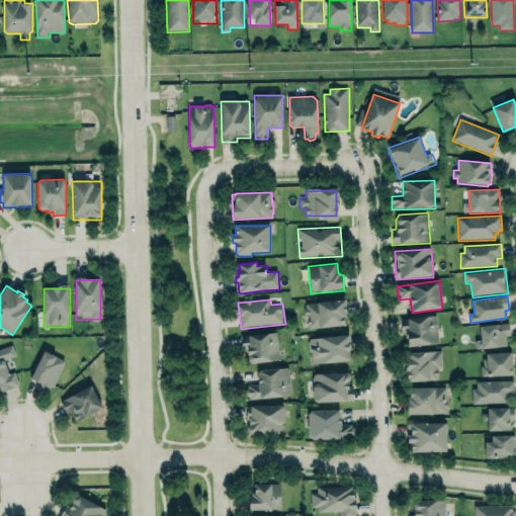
[(306,304),(346,299),(347,313),(346,313),(347,318),(344,318),(345,326),(321,328),(320,328),(310,329),(309,318),(306,319),(305,309),(307,309),(306,304)]
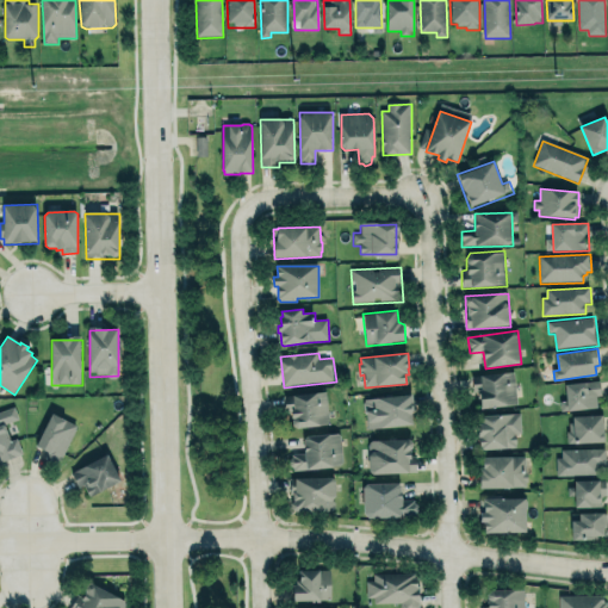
[(472,378),(515,372),(519,405),(482,409),(479,391),(475,391),(472,378)]
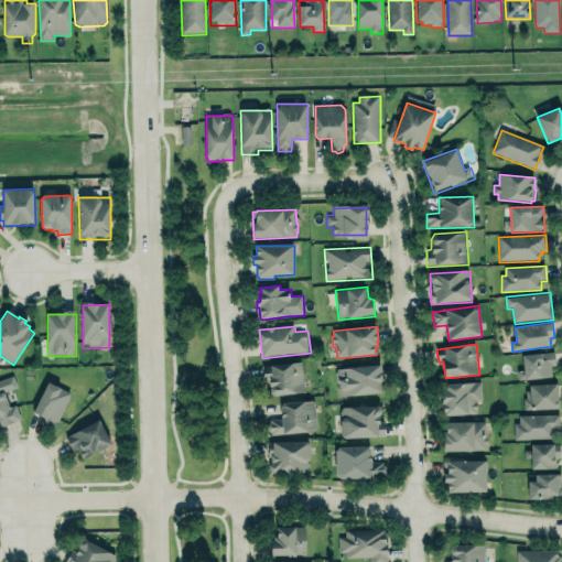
[(521,356),(523,371),(518,373),(519,381),(552,378),(551,368),(557,367),(554,353),(521,356)]
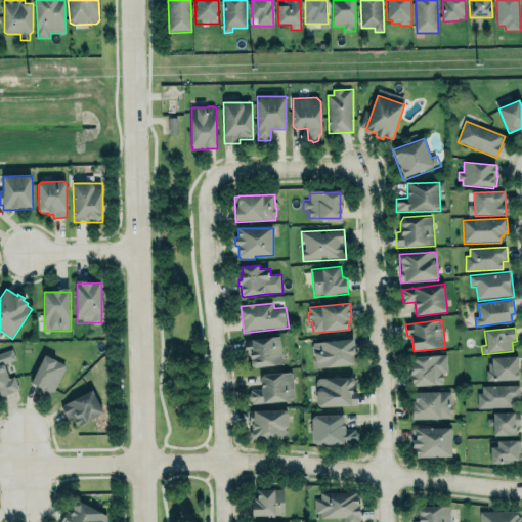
[(251,370),(285,364),(279,336),(247,342),(251,370)]
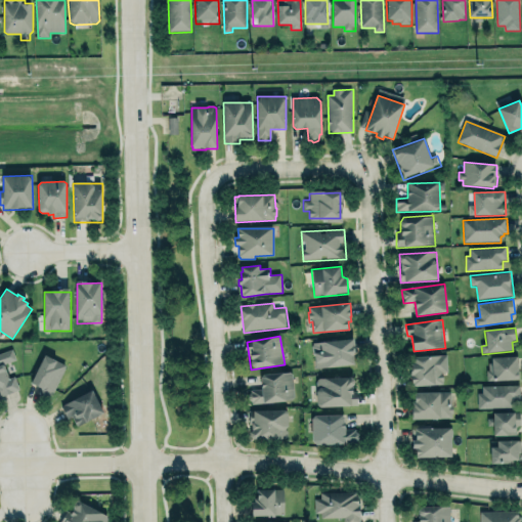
[(314,344),(316,368),(354,364),(353,351),(355,349),(354,340),(314,344)]
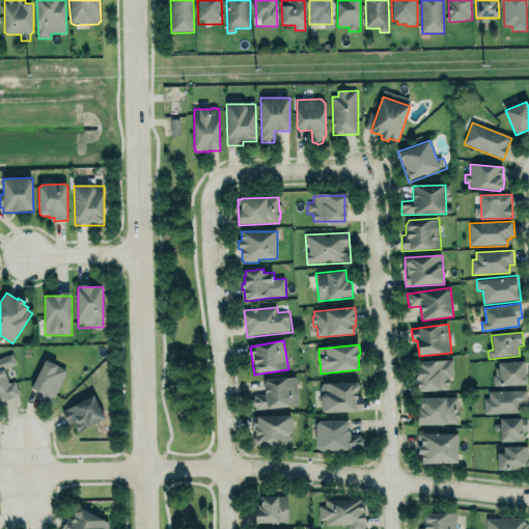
[(0,357),(0,405),(22,396),(16,380),(10,382),(7,371),(19,367),(14,353),(0,357)]
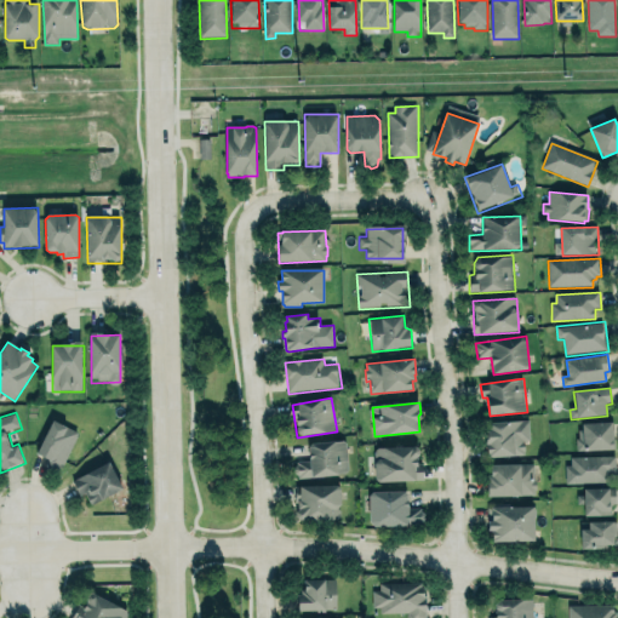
[(53,421),(79,433),(76,438),(78,438),(63,469),(61,469),(59,471),(55,469),(53,468),(52,469),(46,467),(49,461),(38,455),(53,421)]
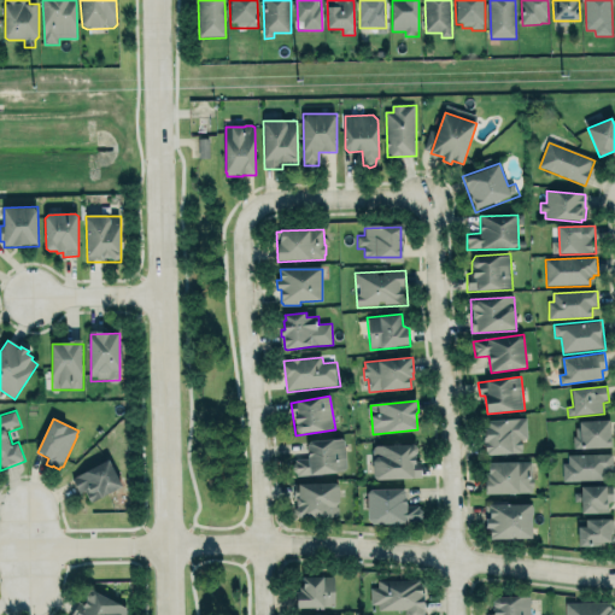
[(579,422),(610,420),(610,421),(611,421),(613,443),(610,443),(611,447),(581,449),(575,449),(574,437),(577,437),(577,428),(580,428),(579,422)]
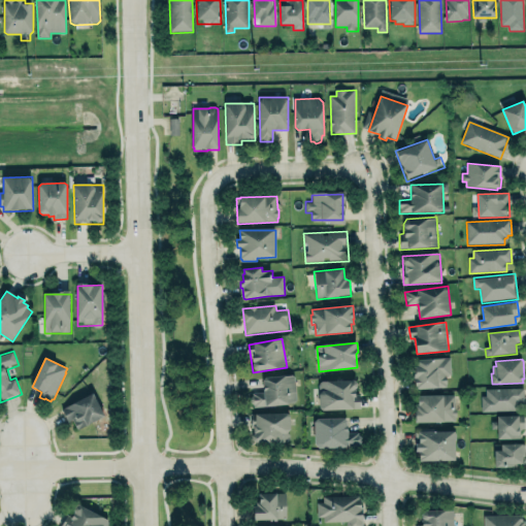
[(416,389),(416,379),(413,379),(413,367),(417,367),(417,361),(449,360),(449,373),(445,373),(446,388),(416,389)]
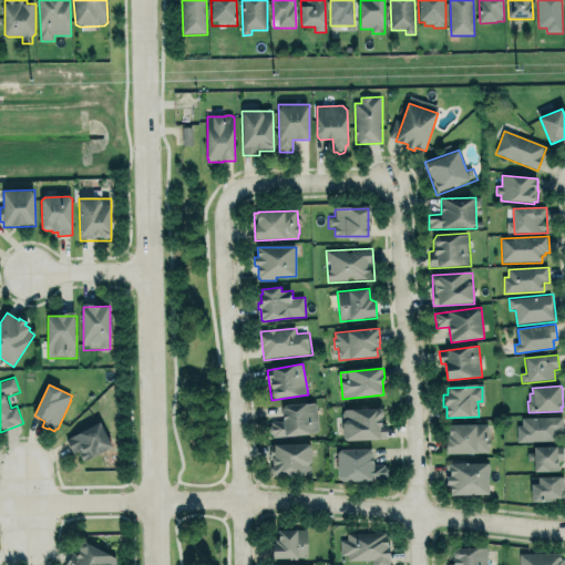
[(274,438),(317,434),(320,430),(318,406),(315,402),(286,406),(283,409),(285,422),(273,423),(273,427),(270,429),(270,433),(274,435),(274,438)]
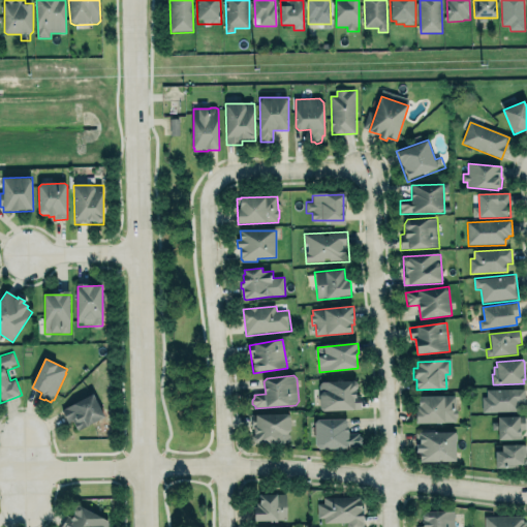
[(354,381),(322,382),(320,385),(320,409),(323,411),(363,410),(362,403),(353,403),(354,402),(354,398),(358,398),(357,391),(354,391),(358,389),(358,384),(354,381)]
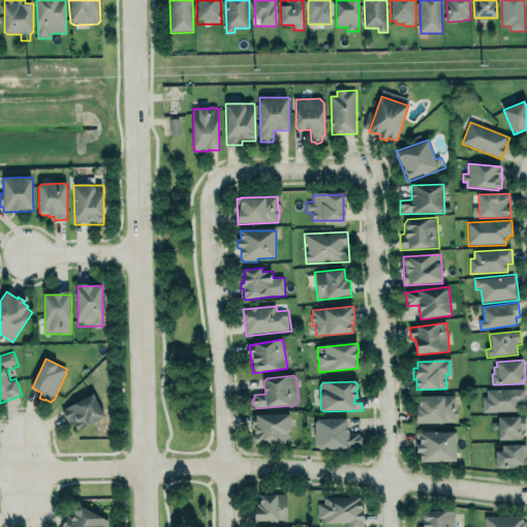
[(524,391),(484,391),(485,412),(524,412),(524,391)]
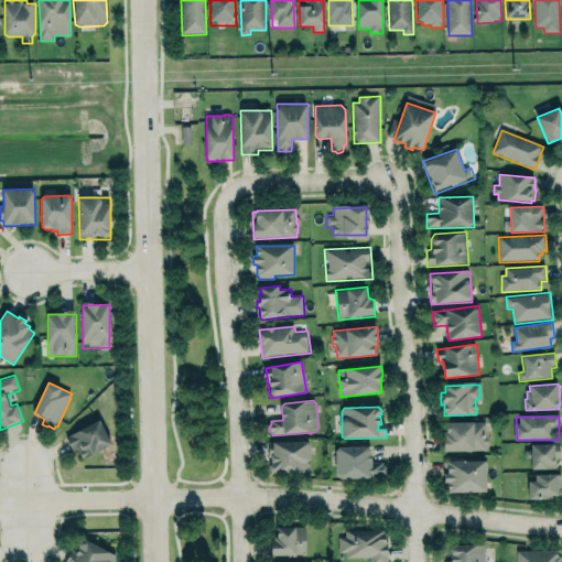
[(111,447),(101,422),(66,436),(72,452),(78,450),(83,460),(111,447)]
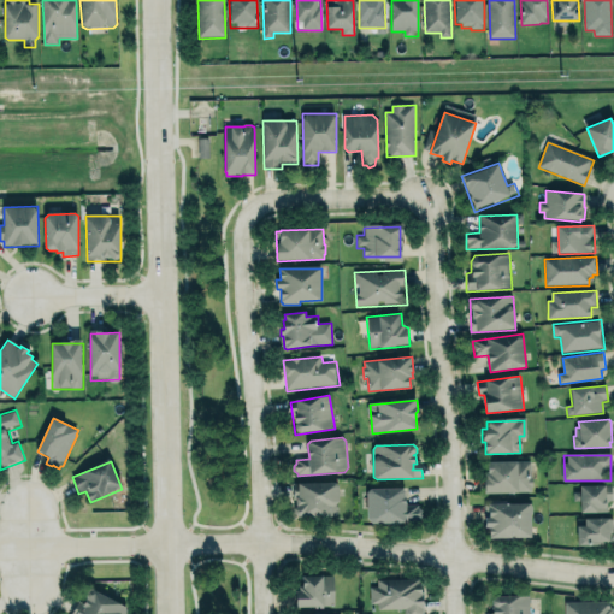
[(488,462),(488,472),(484,473),(484,494),(531,494),(531,462),(488,462)]
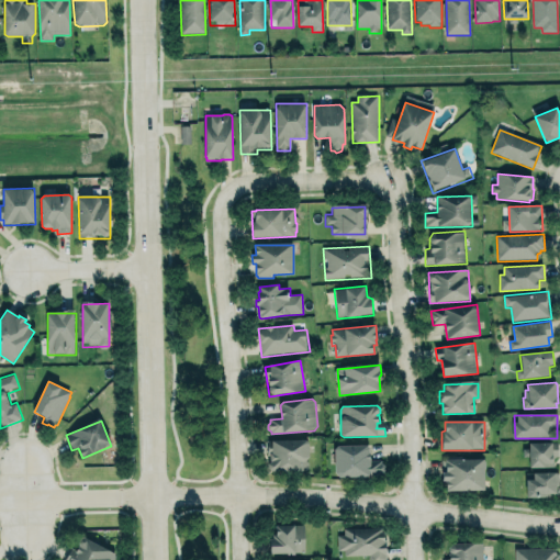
[(268,441),(269,472),(309,471),(309,440),(268,441)]
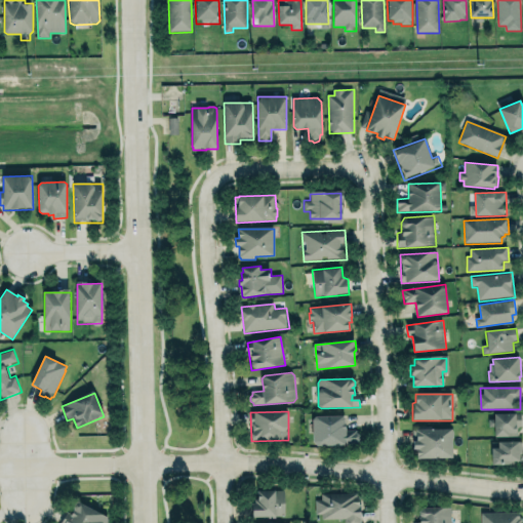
[(494,437),(517,437),(517,429),(522,429),(522,414),(494,414),(494,437)]
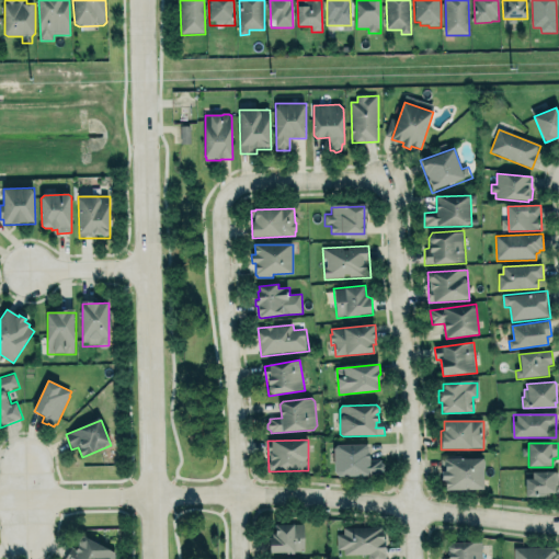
[(333,448),(338,445),(366,444),(371,447),(371,459),(386,458),(386,477),(340,478),(334,475),(333,448)]
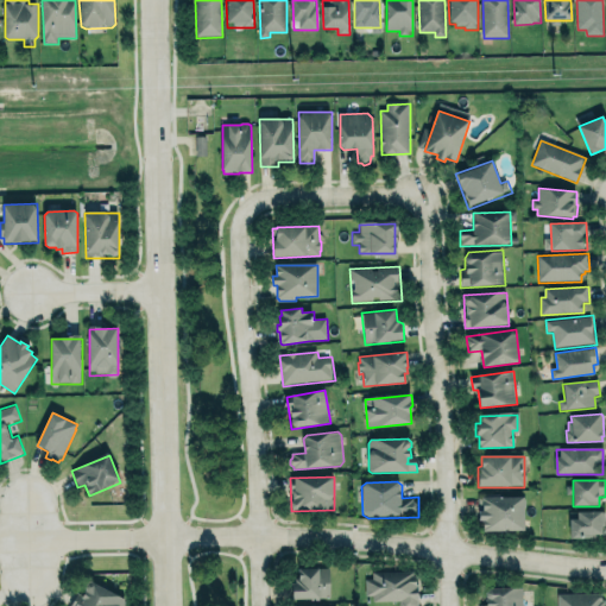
[(524,531),(524,498),(481,498),(481,531),(524,531)]
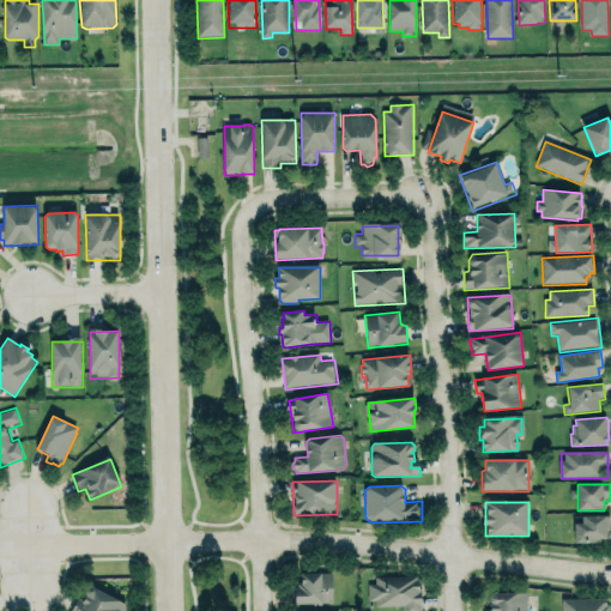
[(582,516),(582,524),(575,524),(575,543),(602,543),(602,539),(606,539),(606,530),(610,530),(610,516),(582,516)]
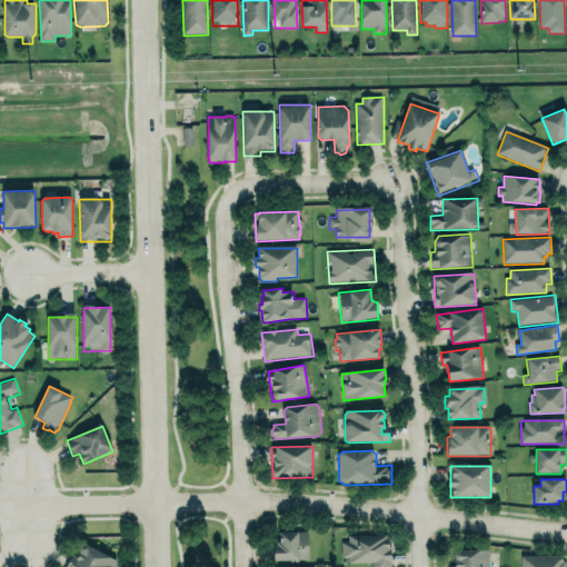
[(309,533),(279,533),(279,543),(274,543),(274,561),(309,561),(309,533)]
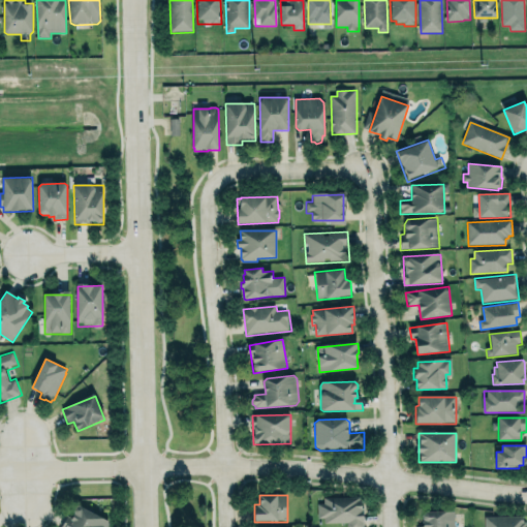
[(318,519),(318,503),(324,503),(324,498),(361,497),(361,501),(363,501),(364,526),(348,526),(348,523),(326,523),(326,519),(318,519)]
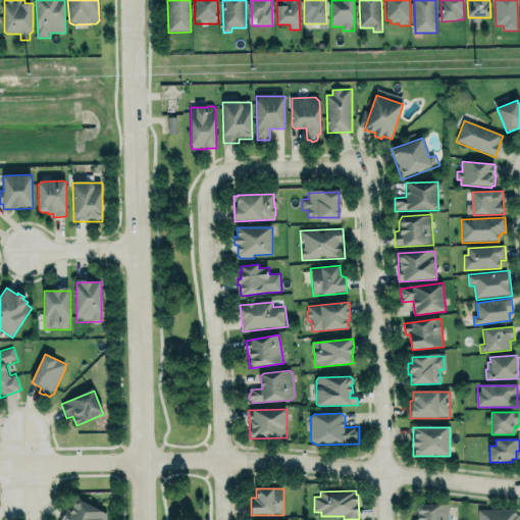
[(62,519),(67,510),(71,512),(74,507),(73,504),(75,501),(79,500),(107,515),(108,518),(107,519),(62,519)]
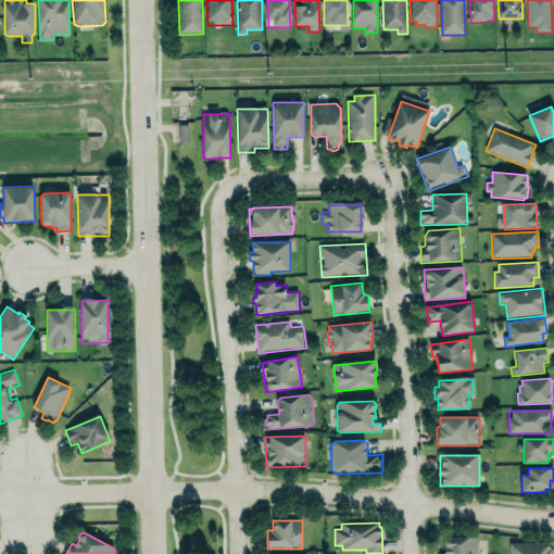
[(479,553),(479,537),(449,538),(444,541),(444,546),(448,549),(444,549),(444,553),(479,553)]
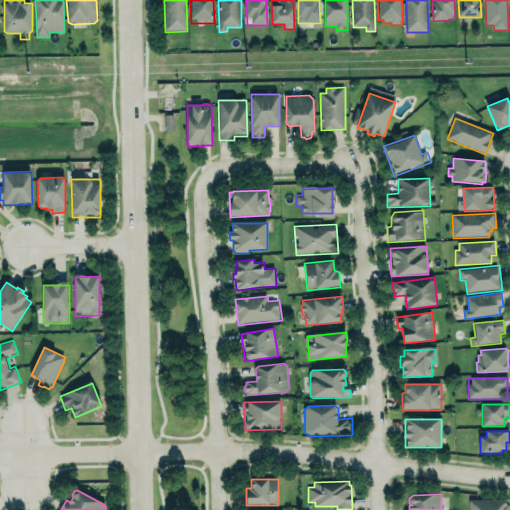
[(470,501),(470,509),(509,509),(509,505),(507,505),(507,500),(470,501)]
